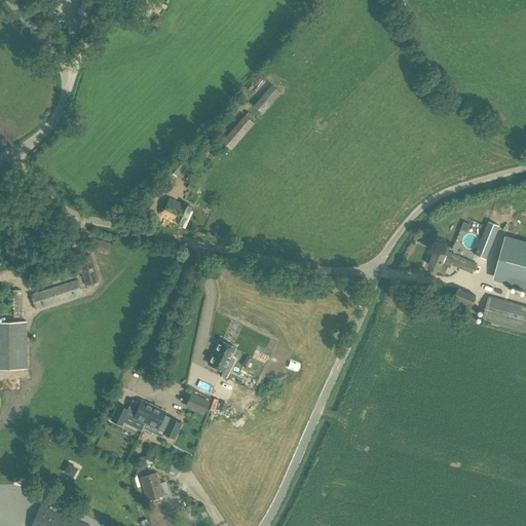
[(44,0),(34,0),(32,2),(47,17),(55,10),(44,0)]
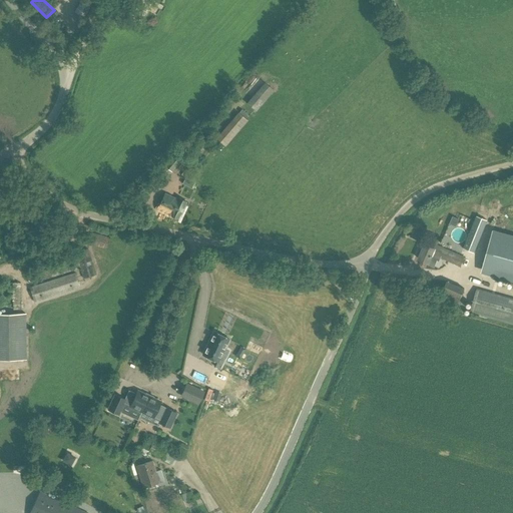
[(265,84),(250,100),(260,108),(274,91),(265,84)]
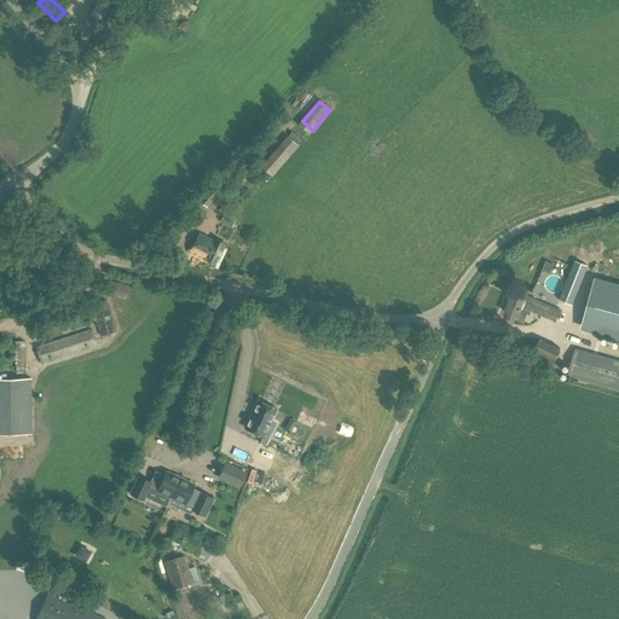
[(287,139),(262,167),(273,177),(296,146),(287,139)]
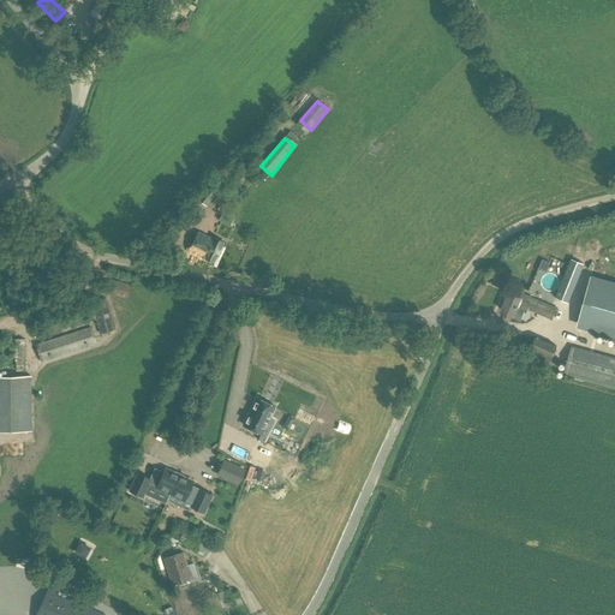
[(218,177),(197,199),(208,207),(218,195),(216,193),(225,184),(218,177)]
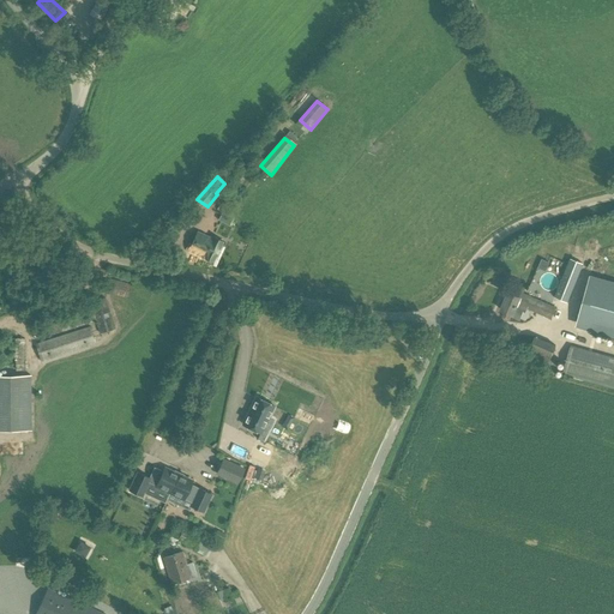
[(198,232),(190,250),(204,257),(203,258),(214,263),(223,242),(212,238),(212,239),(204,235),(205,234),(204,233),(203,234),(198,232)]
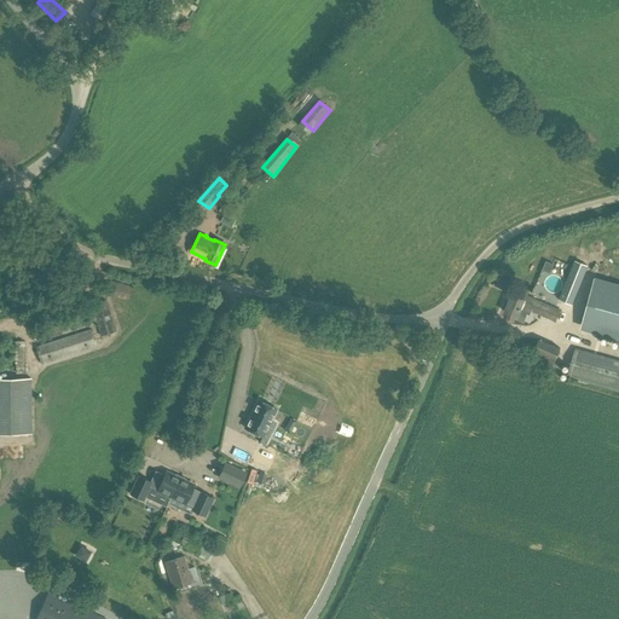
[(584,277),(589,267),(576,261),(571,272),(560,300),(573,305),(584,277)]
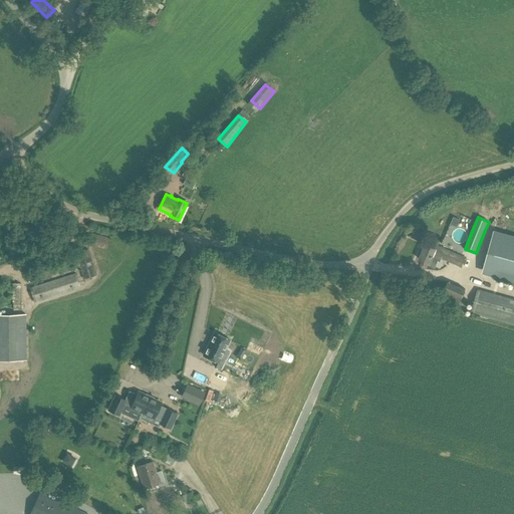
[(92,233),(89,244),(106,250),(110,238),(92,233)]
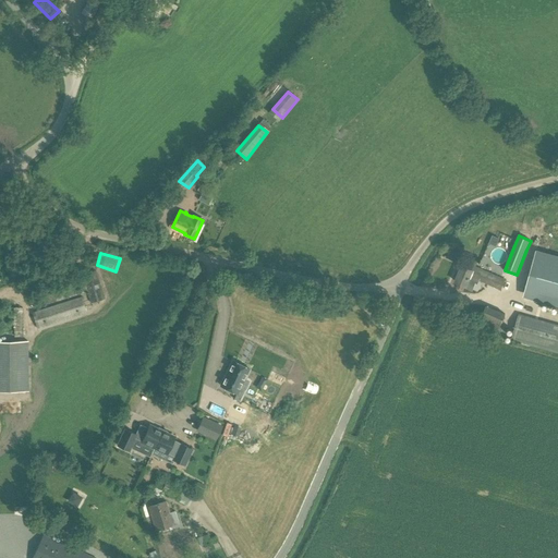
[(557,259),(536,254),(525,294),(546,300),(557,303),(557,259)]
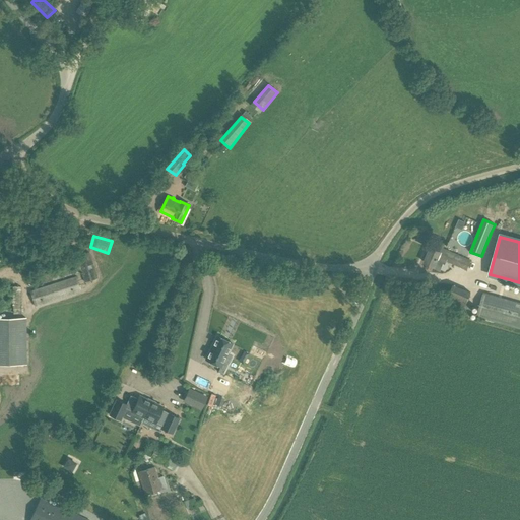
[(430,248),(424,263),(433,267),(433,268),(439,271),(443,261),(466,271),(470,262),(441,249),(441,247),(437,245),(436,246),(433,245),(431,249),(430,248)]
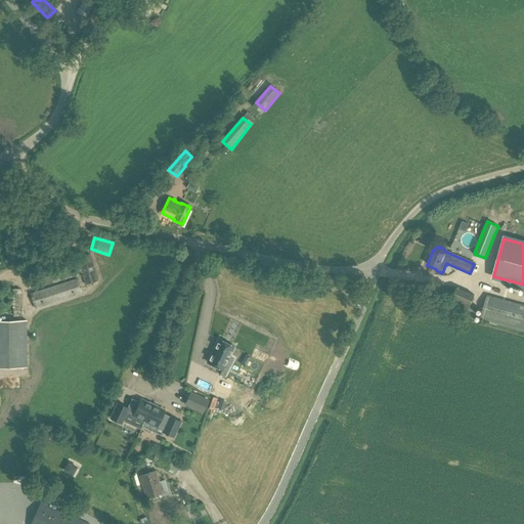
[(90,254),(77,259),(85,286),(99,280),(90,254)]
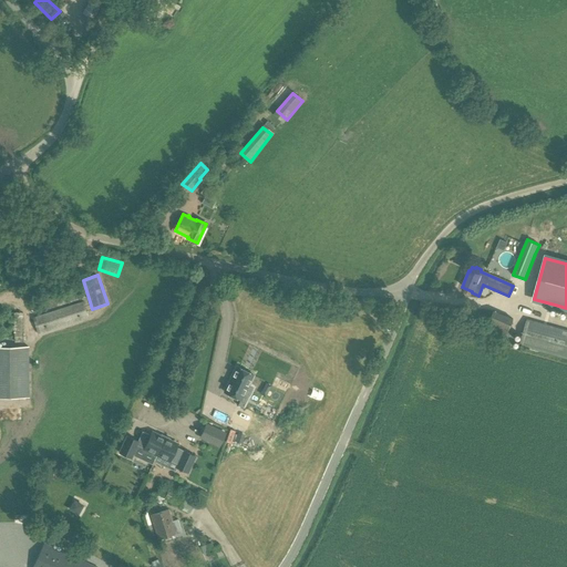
[(41,298),(29,302),(32,312),(44,309),(45,310),(82,299),(78,285),(41,297),(41,298)]
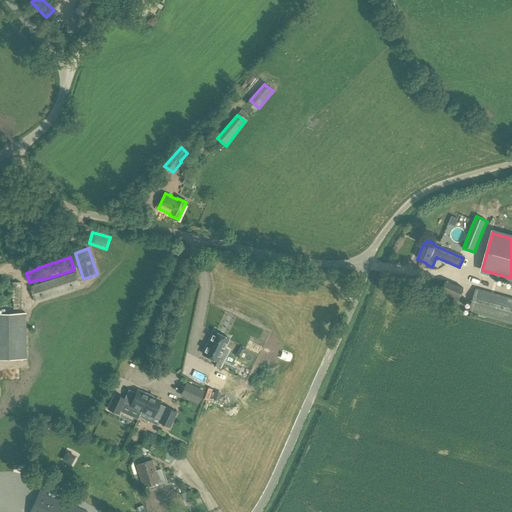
[(75,272),(29,287),(34,302),(80,288),(75,272)]
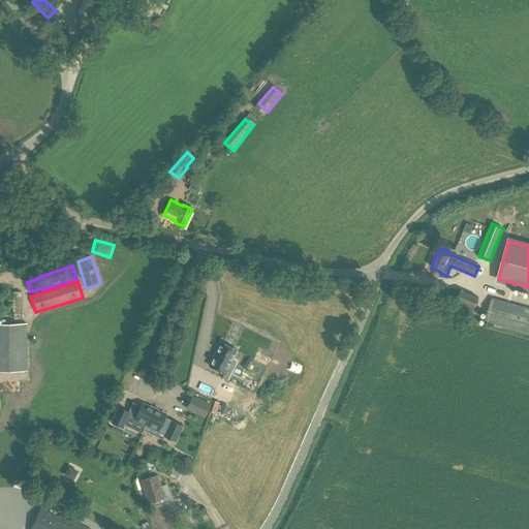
[(434,288),(429,302),(438,306),(443,291),(434,288)]
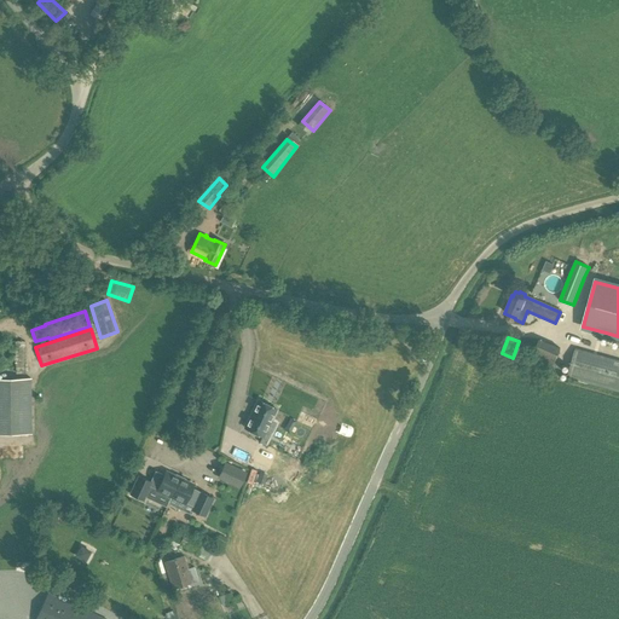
[(538,341),(530,360),(550,370),(560,350),(538,341)]
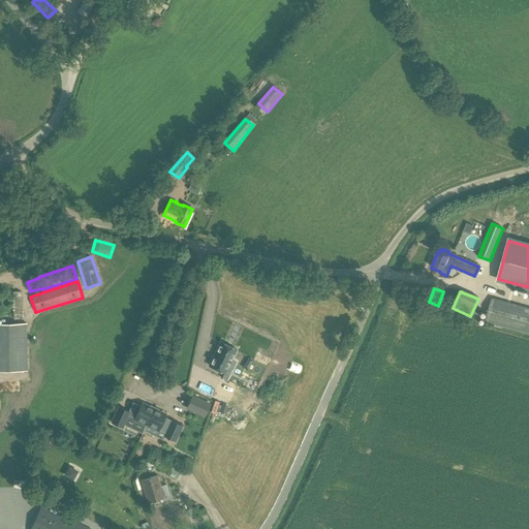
[(528,309),(492,299),(486,322),(528,335),(528,309)]
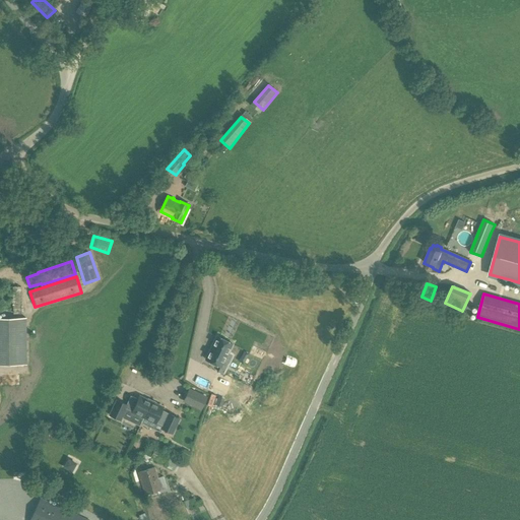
[(0,347),(0,366),(26,366),(25,318),(0,318),(0,347)]
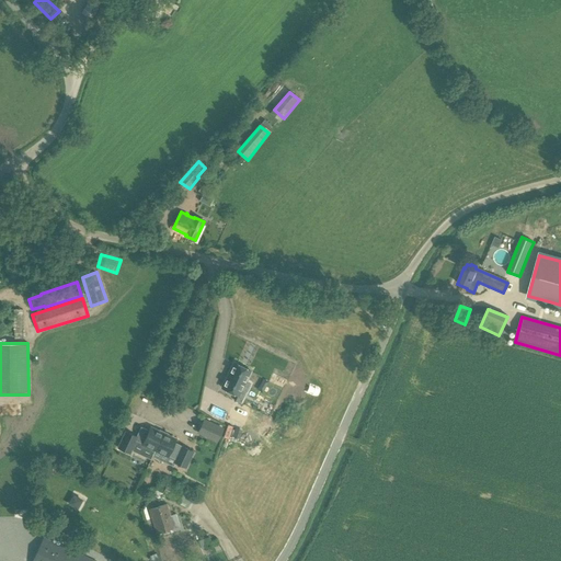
[(224,358),(212,382),(229,391),(241,366),(224,358)]
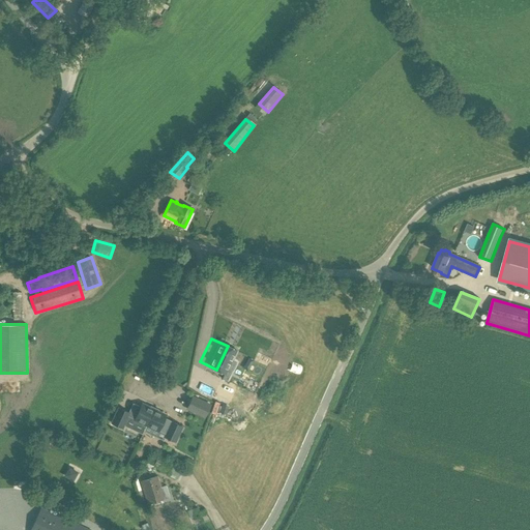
[(210,405),(193,396),(187,407),(204,416),(210,405)]
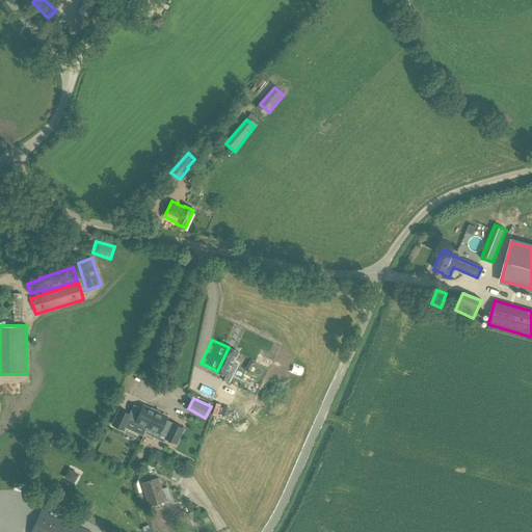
[(148,426),(155,411),(142,405),(141,408),(134,405),(129,414),(120,409),(112,425),(123,430),(129,418),(148,426)]
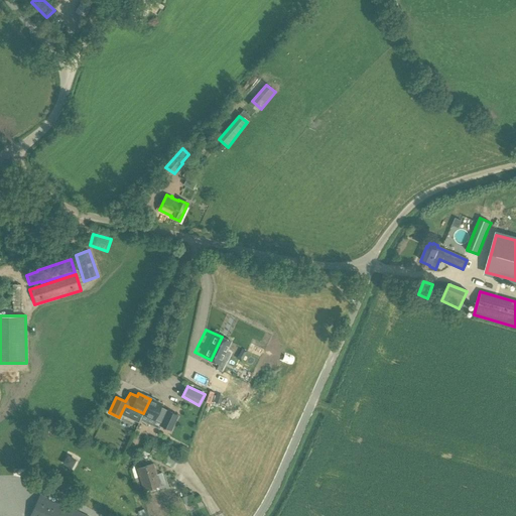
[(161,404),(150,399),(143,413),(161,422),(160,425),(170,430),(177,415),(160,407),(161,404)]
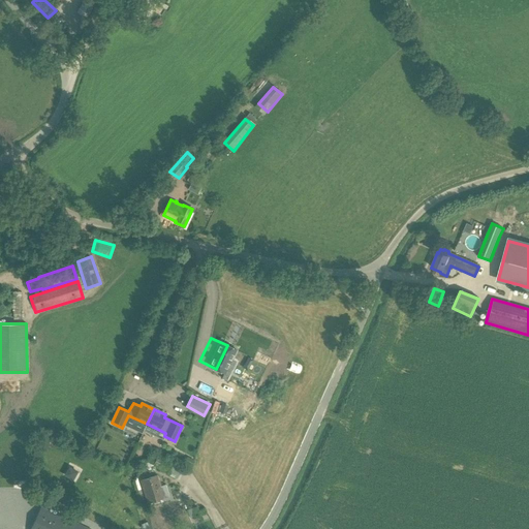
[(157,456),(153,466),(168,473),(173,463),(167,461),(157,456)]
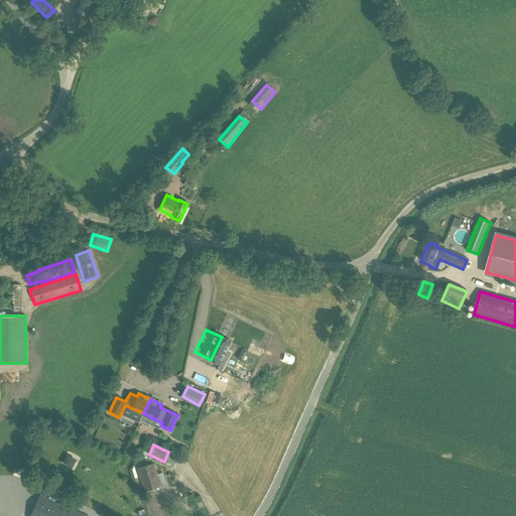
[(183,445),(180,452),(187,455),(190,448),(183,445)]
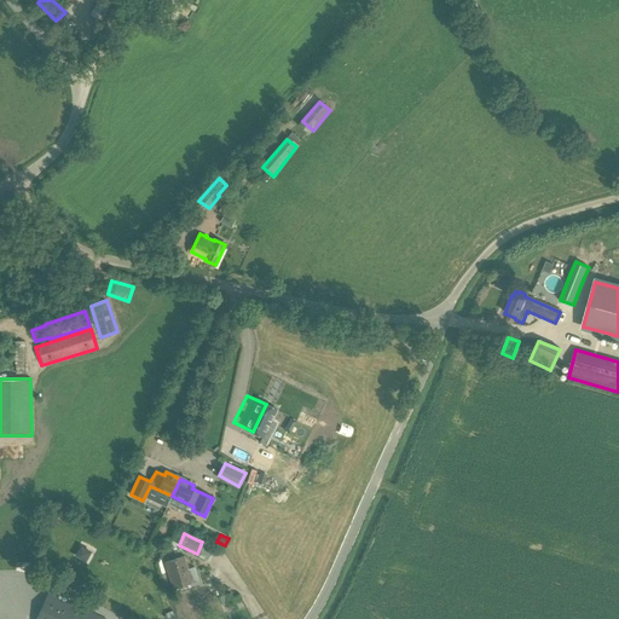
[(184,556),(165,563),(172,589),(200,580),(195,567),(189,570),(184,556)]
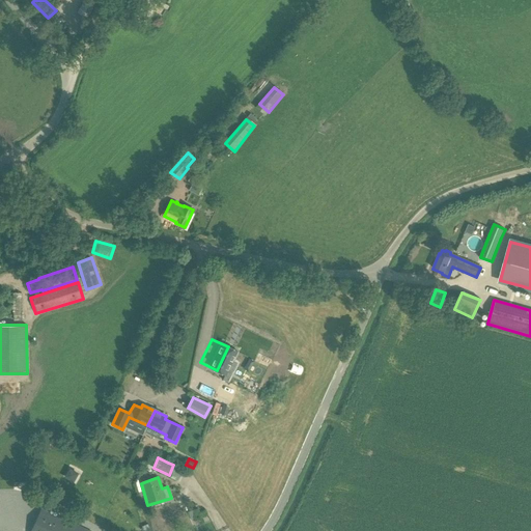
[(0,496),(0,530),(45,530),(29,525),(26,530),(19,530),(16,530),(27,501),(15,496),(12,502),(0,496)]
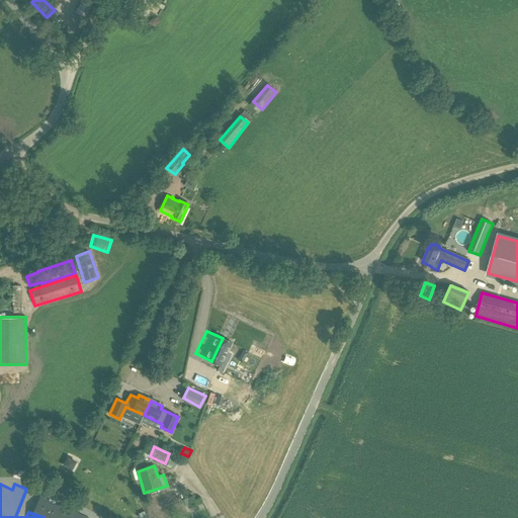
[(192,496),(189,501),(195,505),(198,499),(192,496)]
